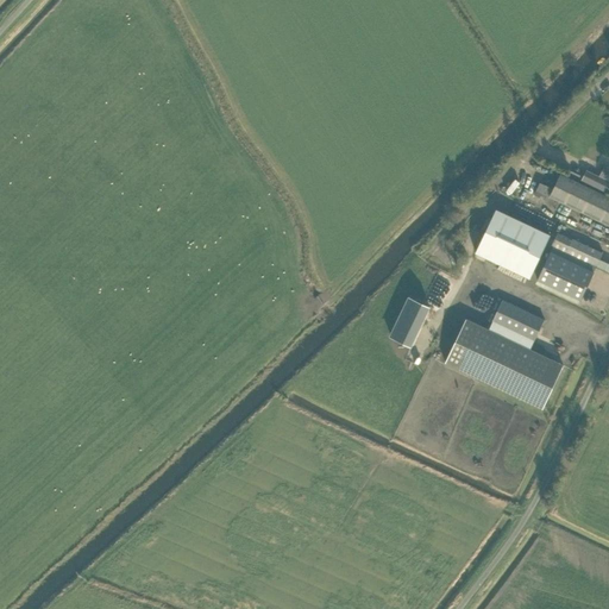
[(608,198),(560,174),(553,189),(540,183),(534,195),(547,201),(550,196),(608,225),(608,198)]
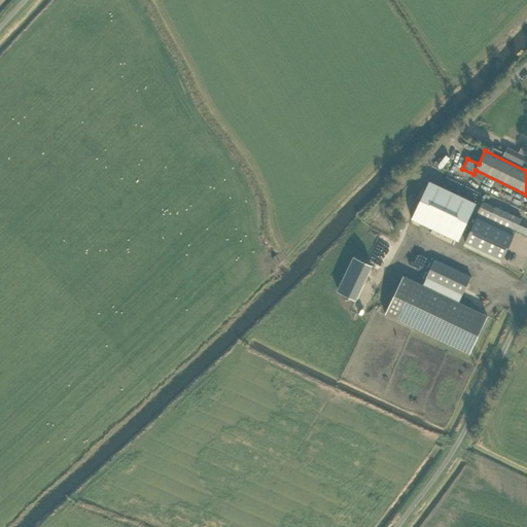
[(429,181),(412,219),(458,241),(477,203),(429,181)]
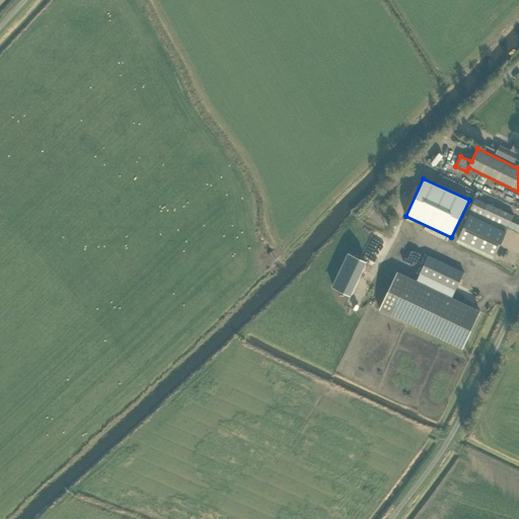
[(483,215),(509,226),(514,216),(488,204),(483,215)]
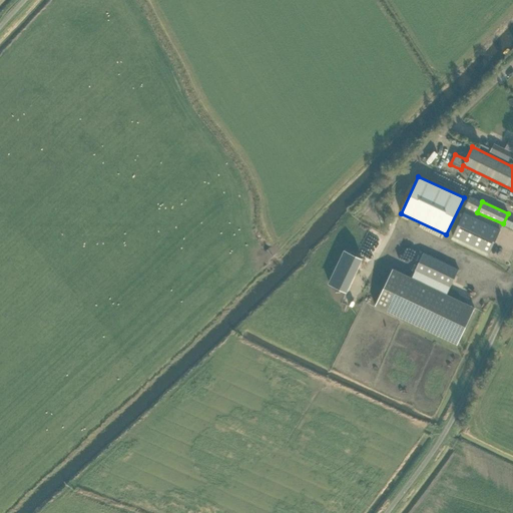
[(464,212),(453,236),(489,253),(500,229),(464,212)]
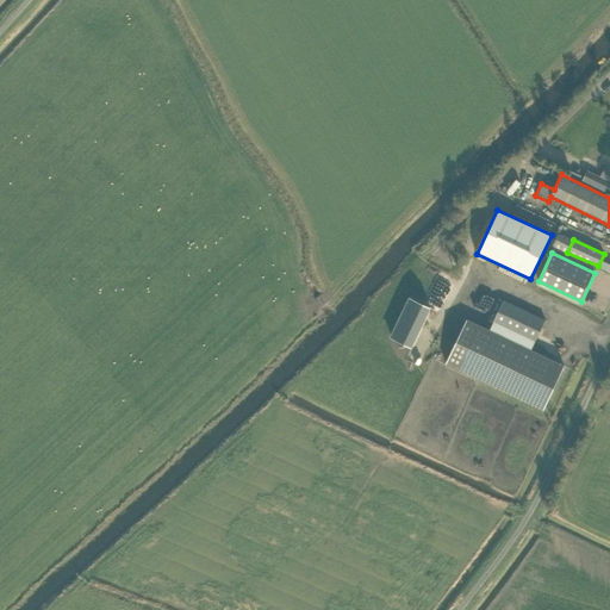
[(431,306),(410,297),(391,337),(412,347),(431,306)]
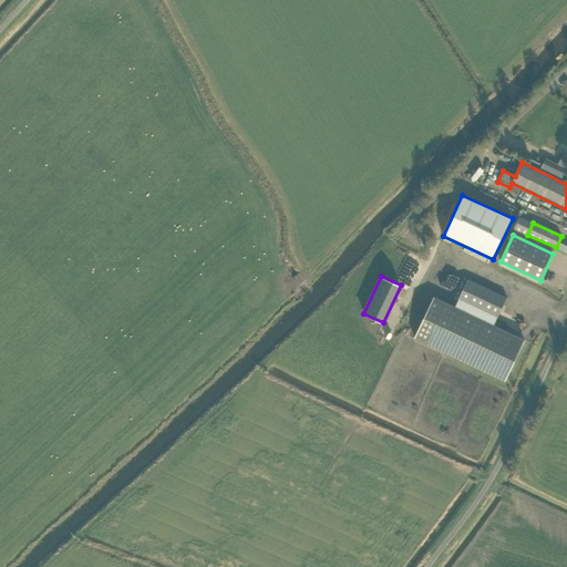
[(459,299),(496,317),(497,318),(507,298),(468,279),(459,299)]
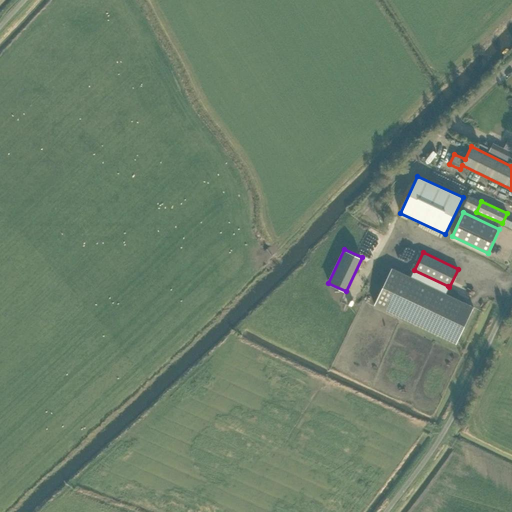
[(456,344),(474,307),(392,268),(374,305),(456,344)]
